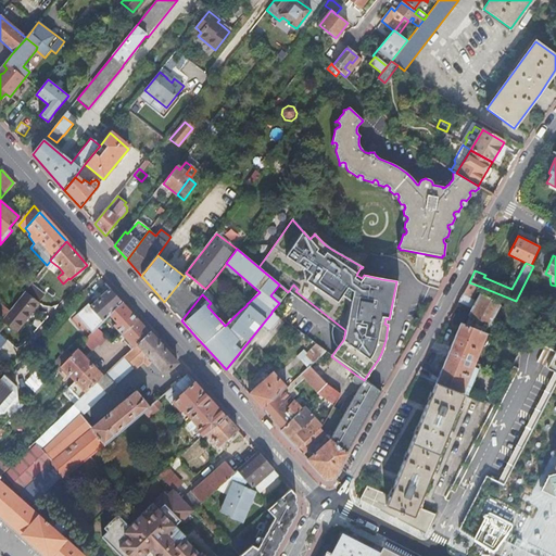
[(186,273),(184,276),(185,276),(164,302),(177,316),(181,320),(202,294),(205,289),(186,273)]
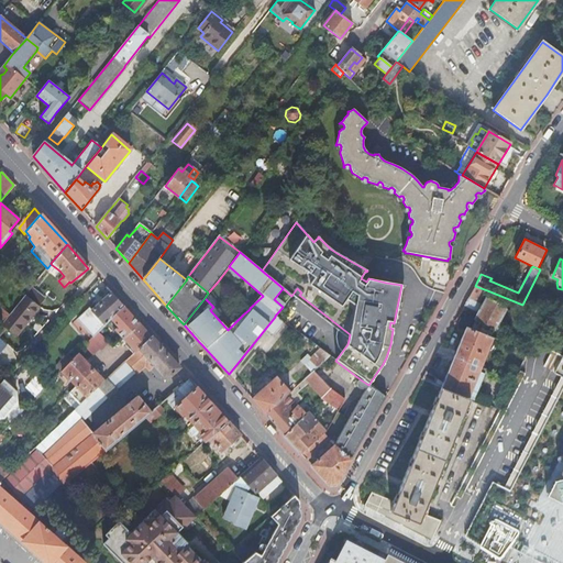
[(405,286),(401,285),(394,323),(397,323),(400,305),(399,305),(399,304),(400,304),(405,286)]
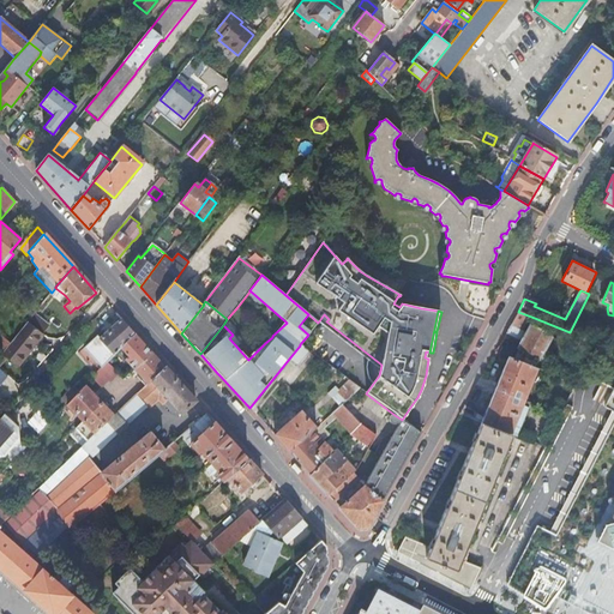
[(531,317),(518,312),(513,318),(510,325),(523,332),(531,317)]
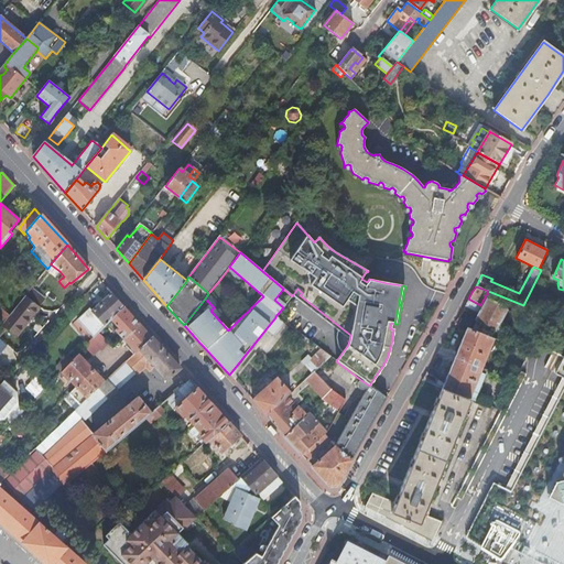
[(45,300),(31,288),(9,316),(2,324),(15,335),(45,300)]
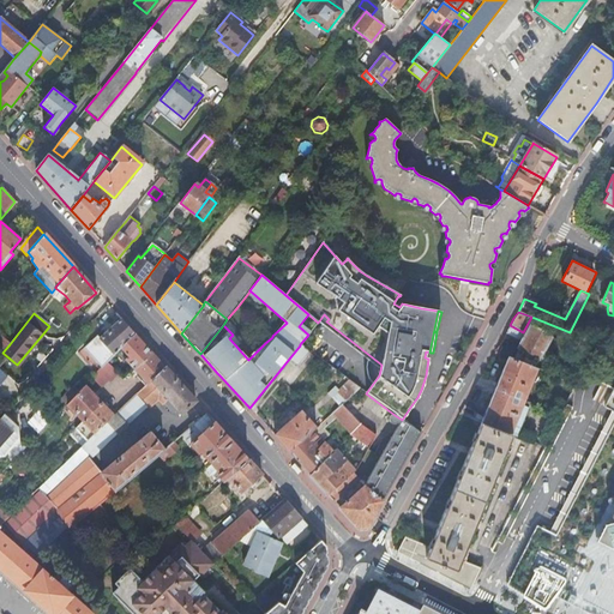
[(324,314),(318,323),(380,371),(381,365),(326,321),(329,319),(324,314)]
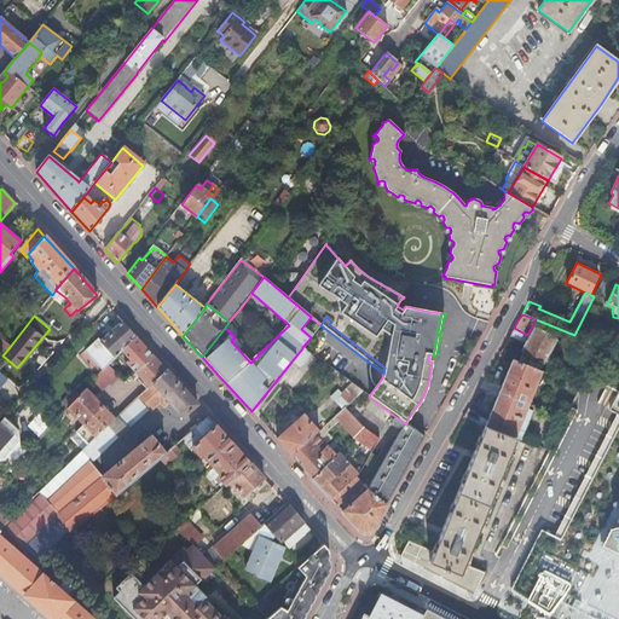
[(122,352),(136,337),(122,323),(100,342),(98,340),(84,353),(102,372),(122,352)]
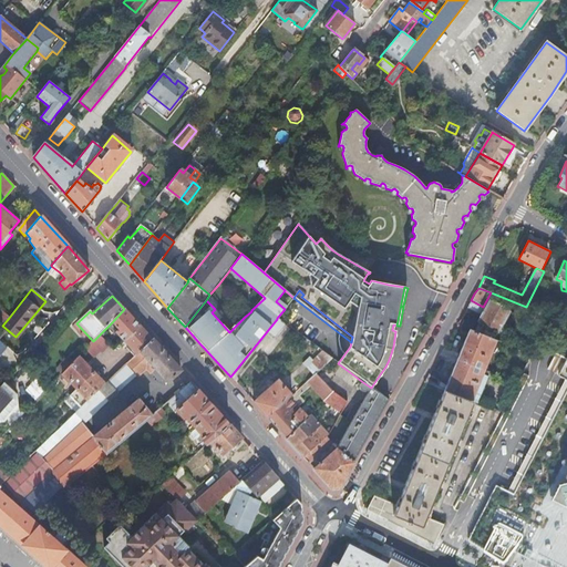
[(466,308),(482,316),(485,308),(483,307),(471,300),(466,308)]
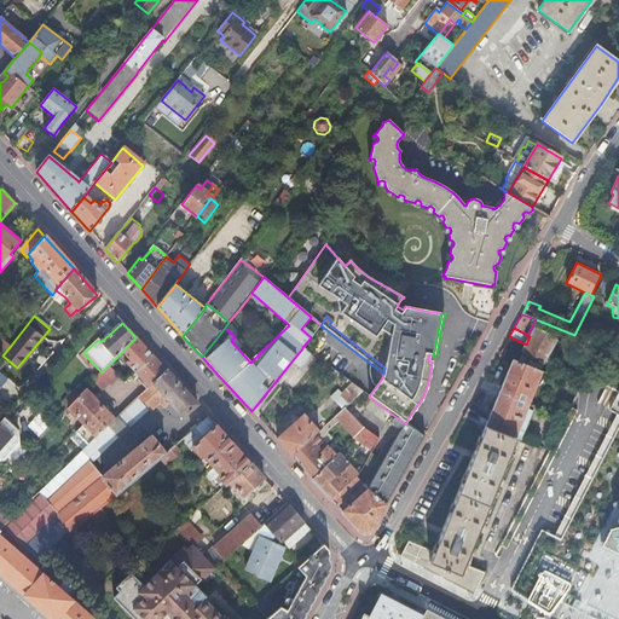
[(530,336),(526,345),(518,363),(542,372),(557,339),(533,328),(530,336)]
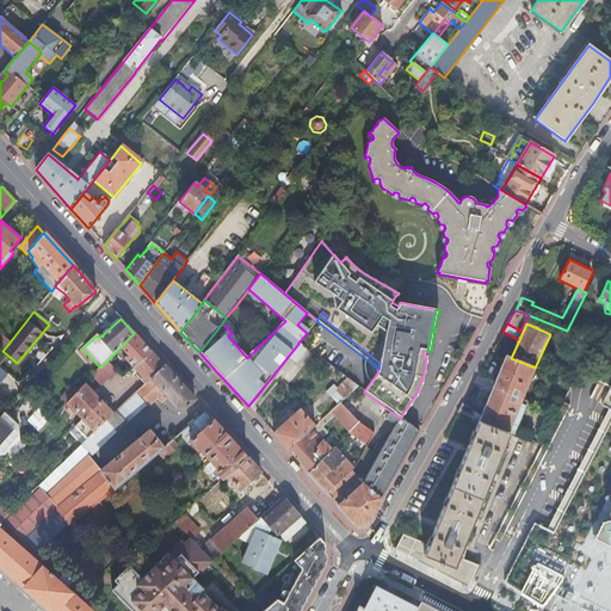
[(571,323),(567,331),(579,335),(582,328),(571,323)]
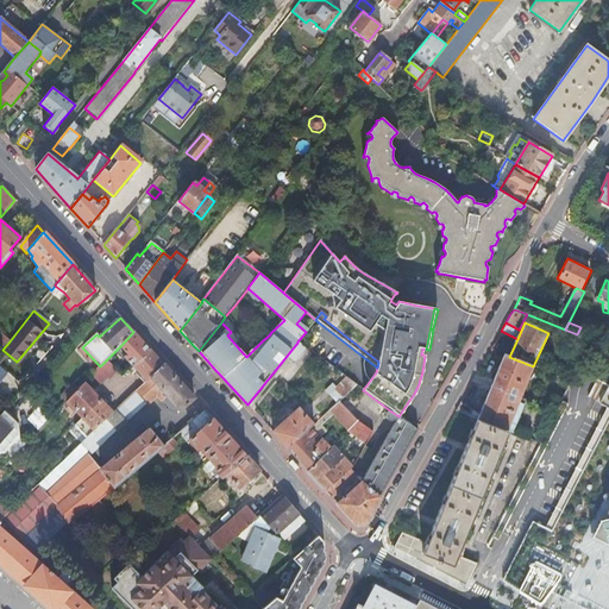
[(0,349),(1,351),(2,350),(10,341),(4,337),(0,332),(0,349)]
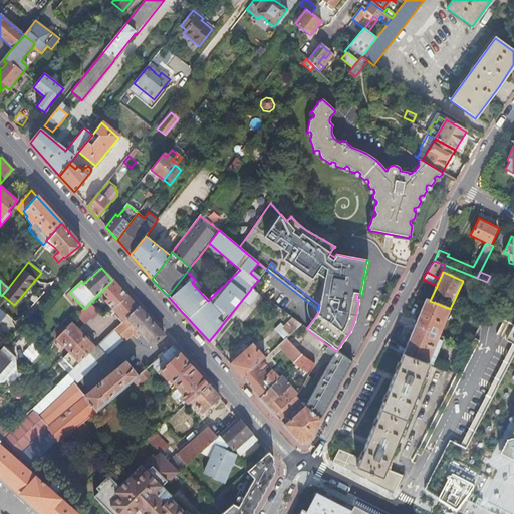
[(113,310),(127,296),(119,288),(112,280),(101,292),(107,299),(105,302),(113,310)]
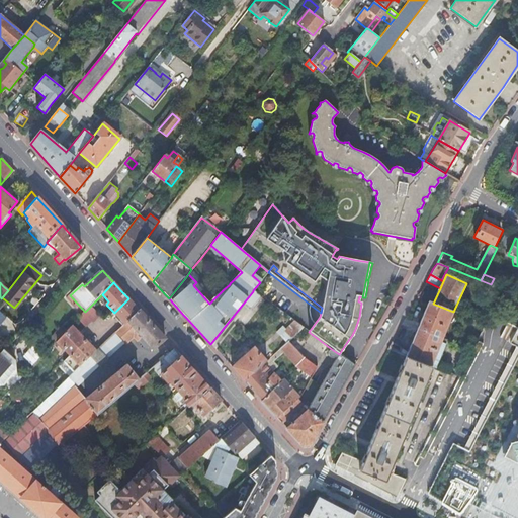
[(259,296),(253,291),(244,303),(256,312),(264,301),(258,297),(259,296)]
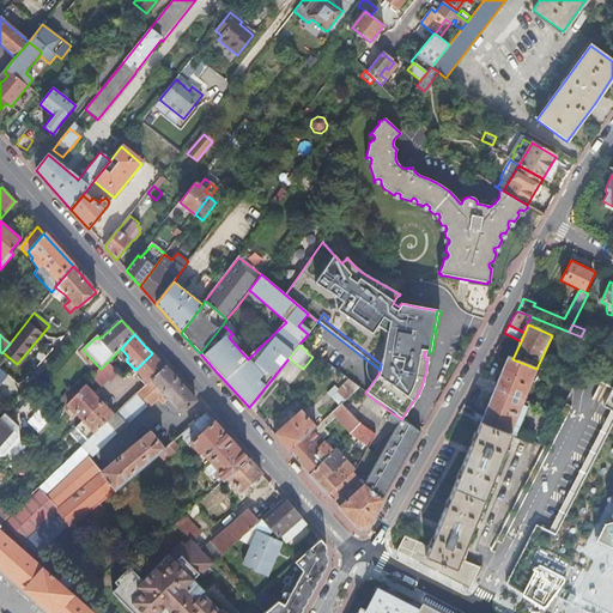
[(152,353),(135,370),(147,383),(164,368),(161,363),(152,353)]
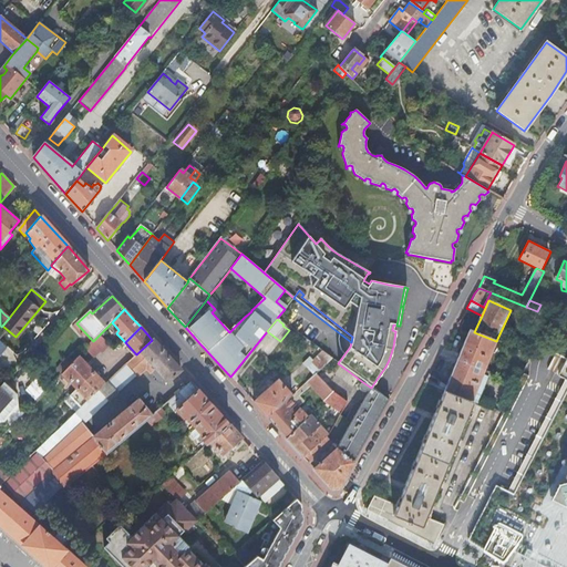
[(468,330),(456,359),(449,381),(444,380),(441,389),(444,390),(473,402),(474,402),(485,374),(483,373),(496,341),(474,332),(468,330)]
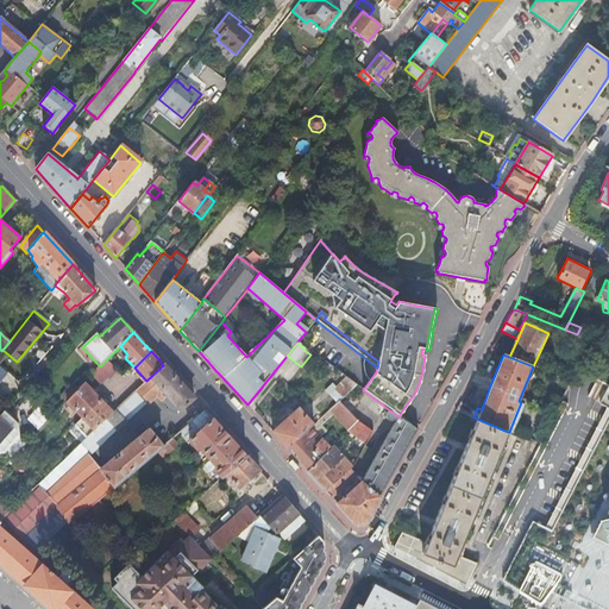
[(117,371),(106,360),(100,366),(100,368),(111,378),(117,371)]
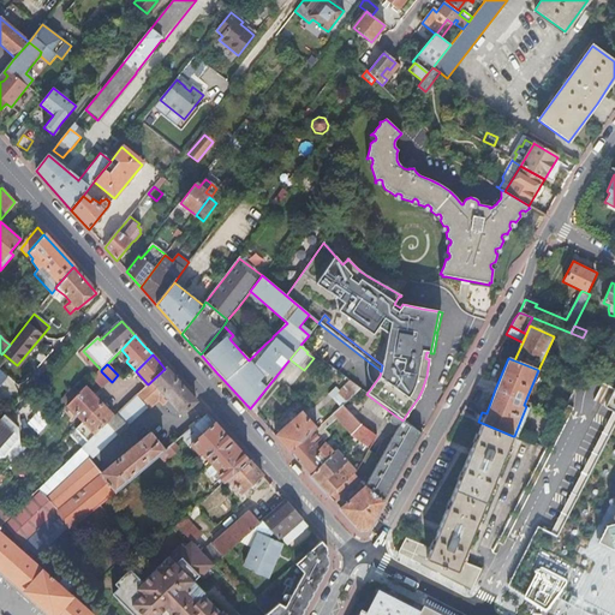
[(181,415),(195,402),(183,389),(165,369),(148,384),(138,394),(150,407),(157,401),(162,406),(163,405),(172,415),(177,410),(181,415)]
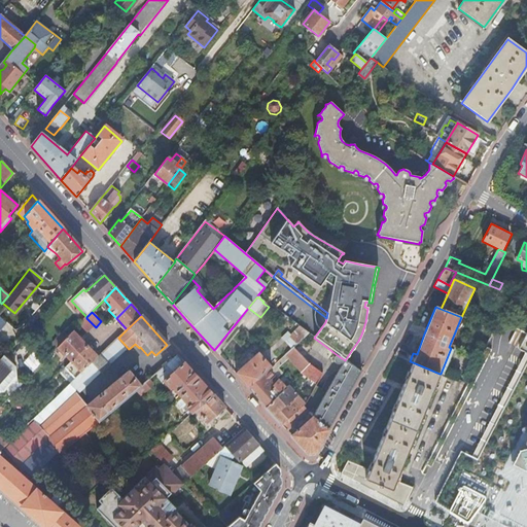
[(96,327),(86,318),(78,326),(86,332),(93,328),(94,329),(96,327)]
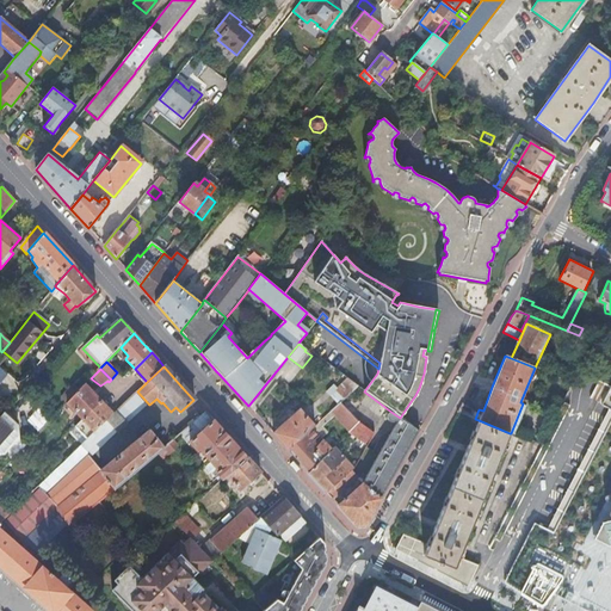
[(326,393),(338,405),(340,402),(357,387),(346,378),(335,389),(332,386),(326,393)]
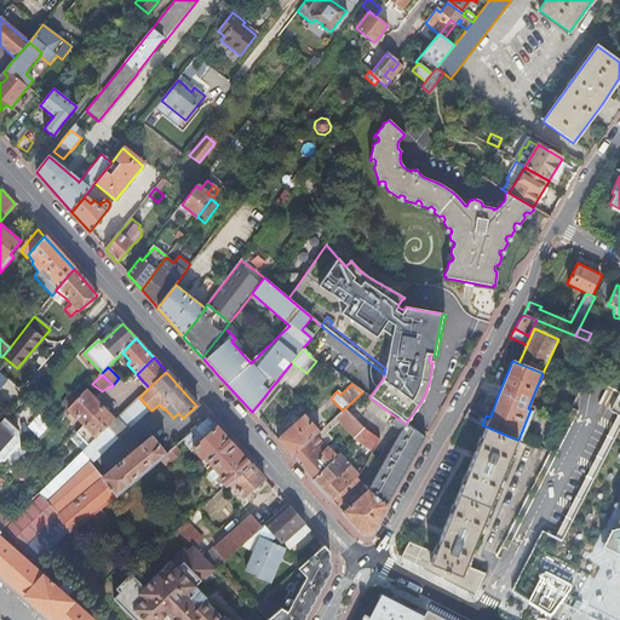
[(62,405),(68,409),(85,391),(80,386),(62,405)]
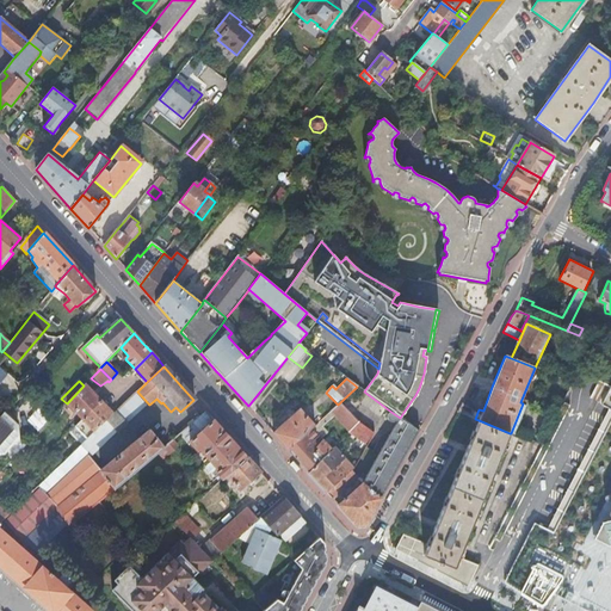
[(87,440),(112,415),(84,386),(67,403),(82,420),(75,427),(87,440)]
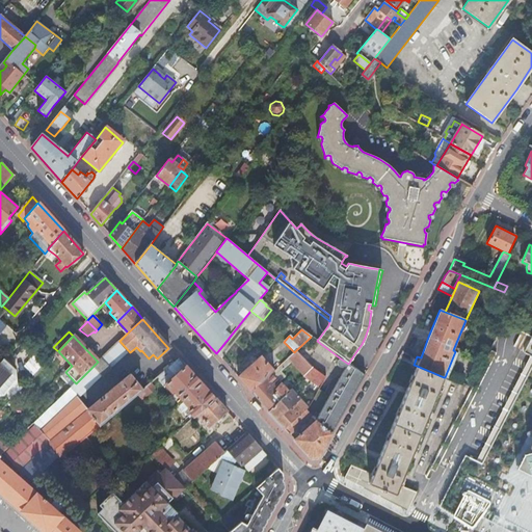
[(531,356),(531,368),(482,464),(477,462),(466,457),(464,456),(441,506),(440,508),(453,517),(467,493),(490,504),(481,517),(501,528),(509,531),(531,531),(531,337),(531,338),(524,352),(530,355),(531,356)]
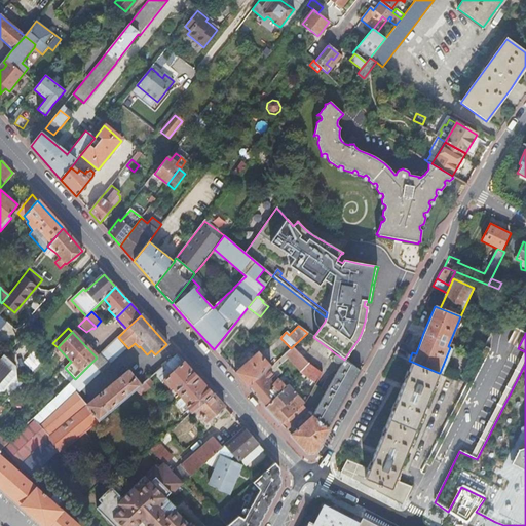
[(59,451),(61,454),(136,390),(140,386),(127,371),(86,406),(75,395),(104,367),(105,369),(120,353),(122,354),(126,350),(116,339),(97,358),(75,379),(32,420),(34,422),(48,438),(49,439),(27,460),(36,472),(59,451)]
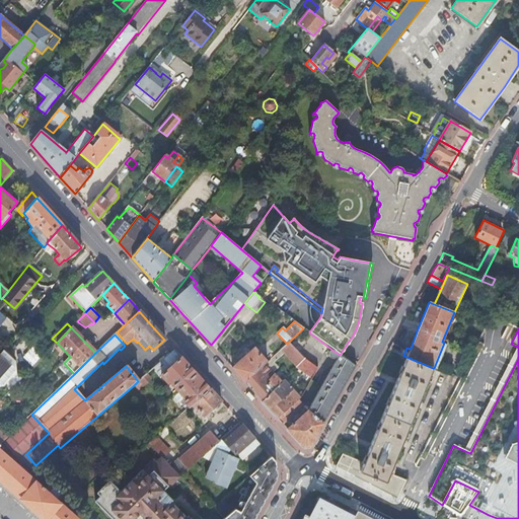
[(304,359),(289,342),(287,344),(276,354),(270,359),(267,362),(245,381),(254,390),(264,401),(285,381),(286,380),(284,377),(280,381),(272,373),(278,367),(274,363),(284,353),(296,368),(304,359)]
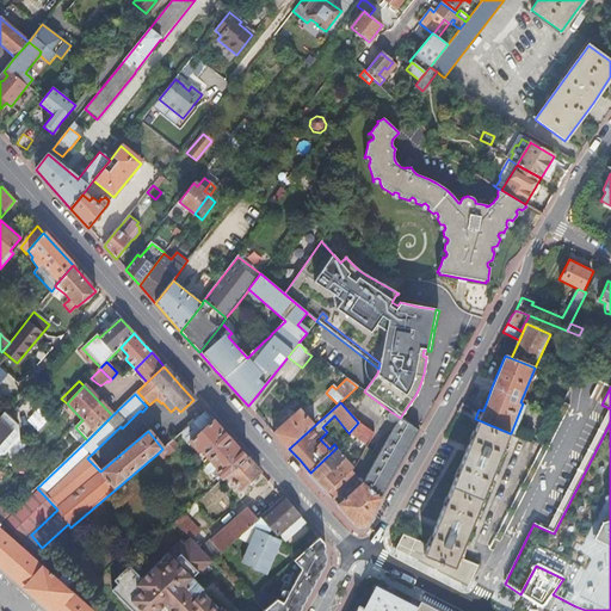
[(479,409),(462,403),(457,412),(475,419),(479,409)]
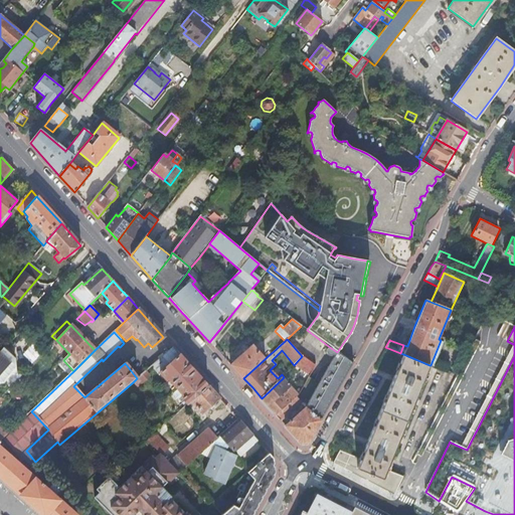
[(28,356),(34,363),(44,353),(33,343),(28,348),(32,352),(28,356)]
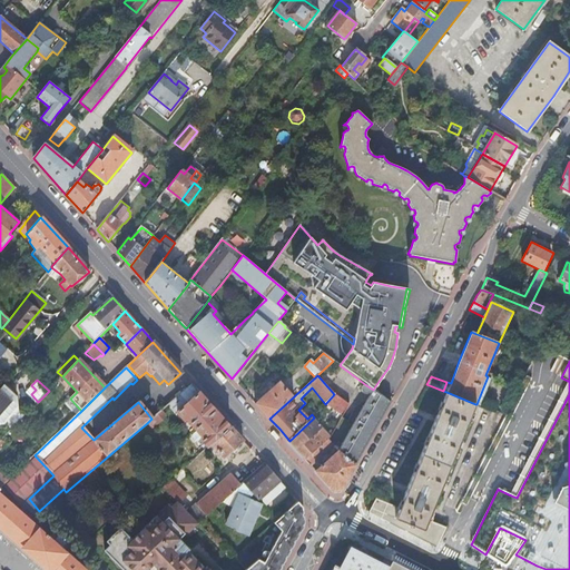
[(279,382),(254,405),(268,420),(269,419),(293,397),(279,382)]
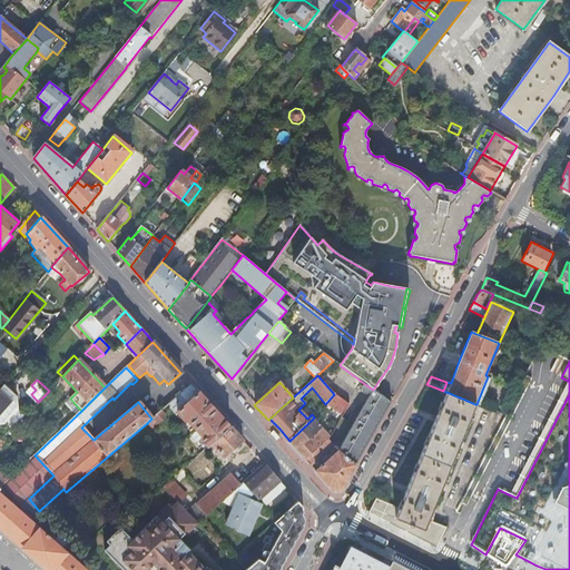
[(200,440),(208,448),(208,446),(231,428),(212,406),(202,395),(192,384),(168,404),(183,421),(185,419),(196,431),(203,438),(200,440)]
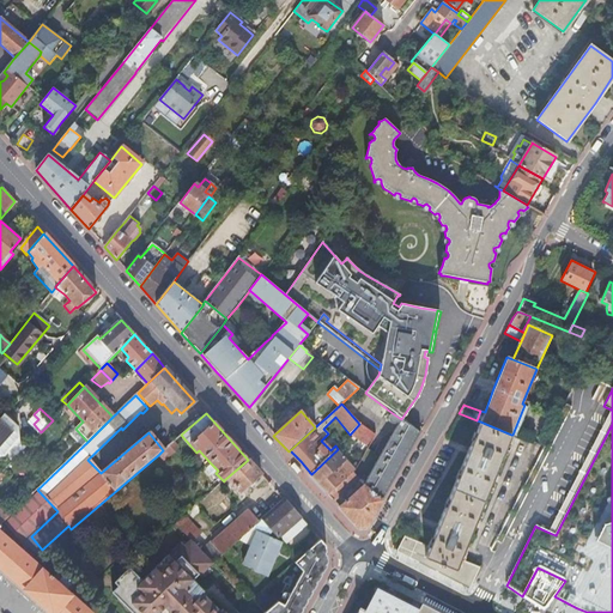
[(0,455),(2,455),(7,450),(18,439),(17,428),(2,414),(0,417),(0,455)]
